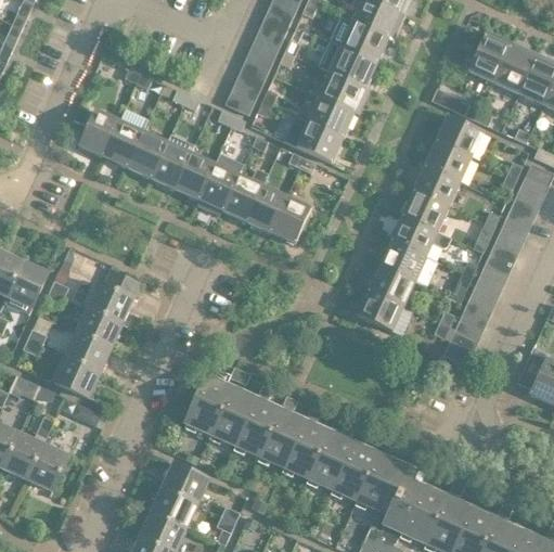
[(299,2),(294,0),(272,0),(271,3),(294,14),(299,2)]
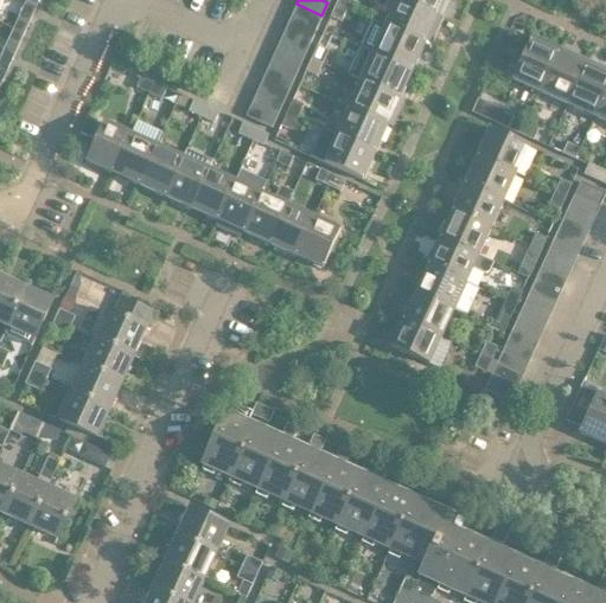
[(395,0),(384,24),(423,40),(437,14),(406,0),(395,0)]
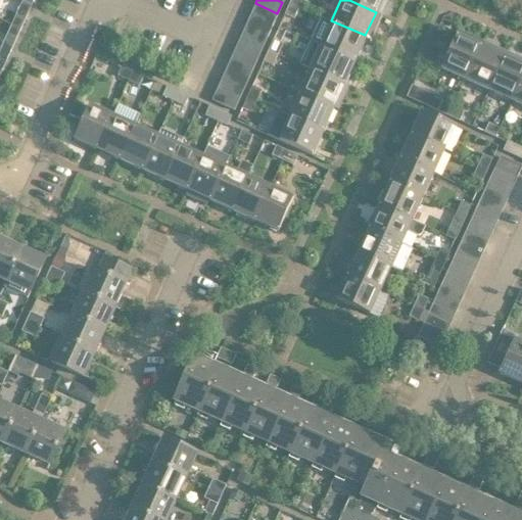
[(349,0),(376,12),(380,14),(386,0),(349,0)]
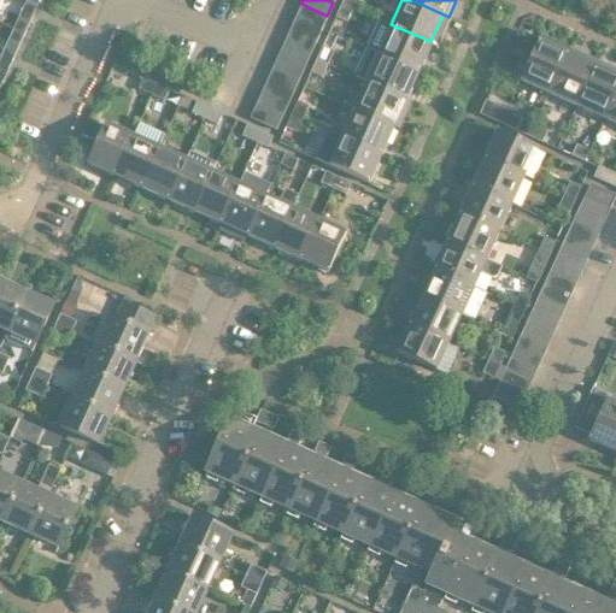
[(353,6),(341,1),(335,15),(346,19),(353,6)]
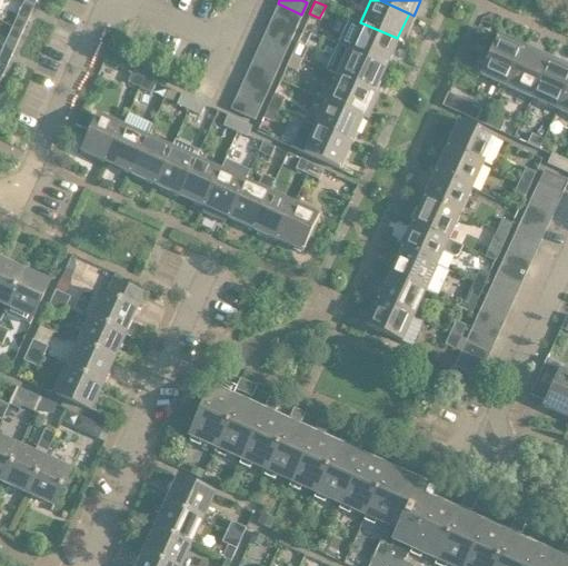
[(278,3),(275,9),(272,15),(297,26),(301,15),(278,3)]
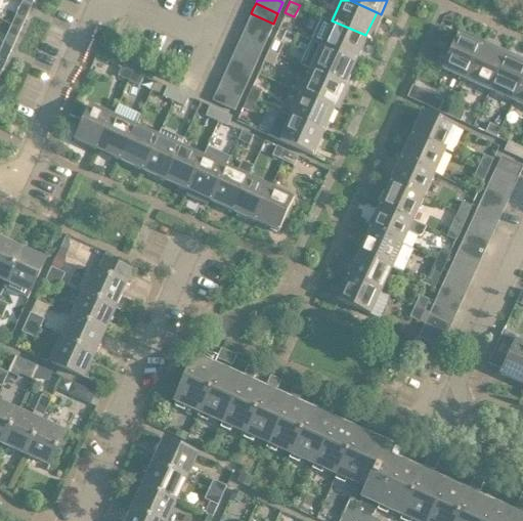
[(20,28),(26,16),(16,12),(11,23),(20,28)]
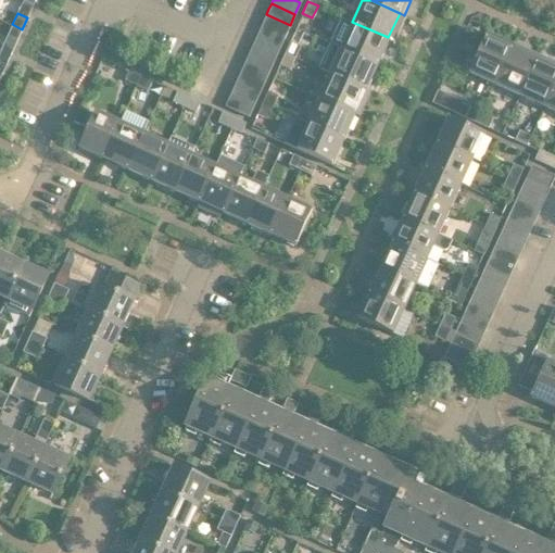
[(290,25),(266,14),(261,25),(285,36),(290,25)]
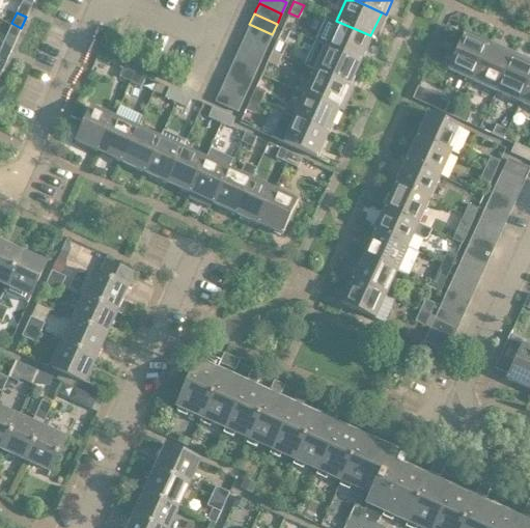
[(370,35),(336,21),(327,16),(315,39),(360,59),(370,35)]
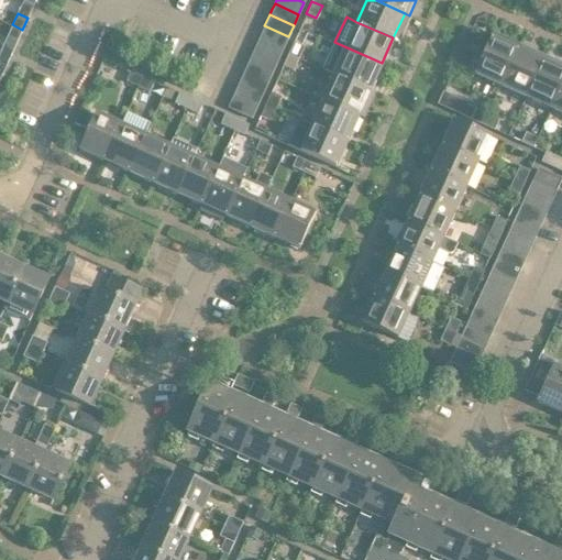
[(22,30),(12,24),(0,50),(11,54),(22,30)]
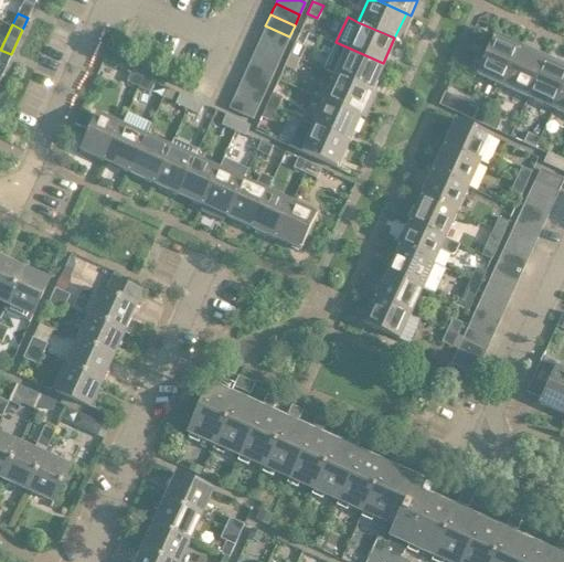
[(261,38),(284,49),(289,36),(265,25),(261,38)]
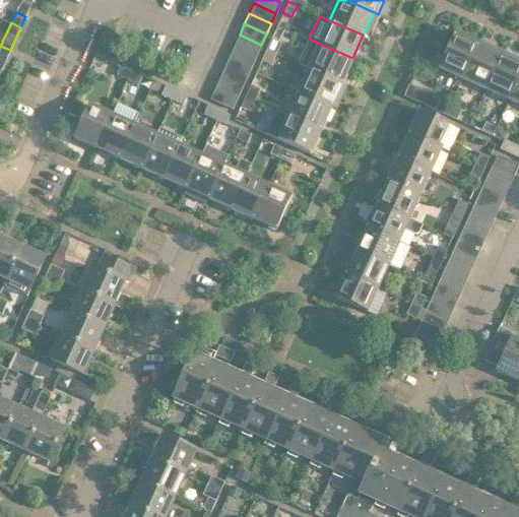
[(453,34),(439,66),(462,77),(477,44),(453,34)]
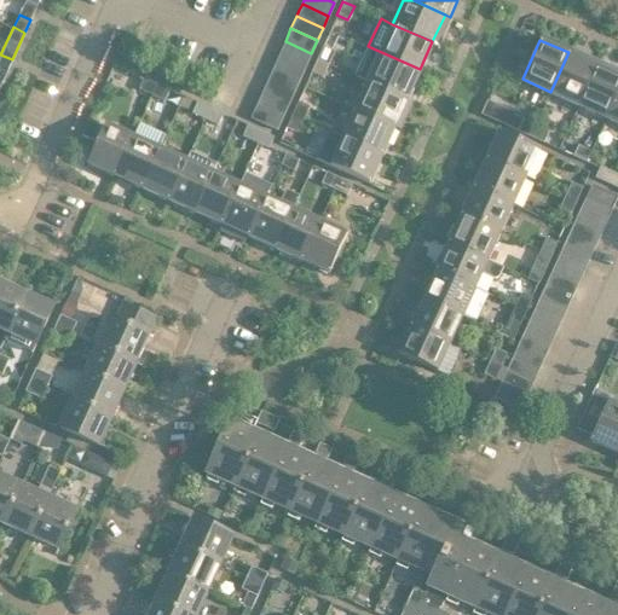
[(306,65),(311,53),(286,41),(279,53),(306,65)]
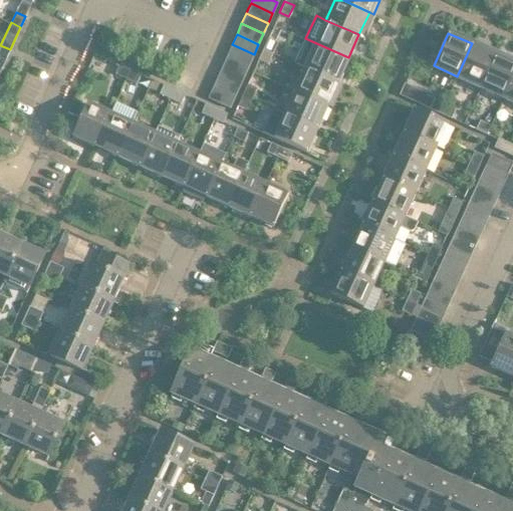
[(277,41),(268,36),(263,47),(273,51),(277,41)]
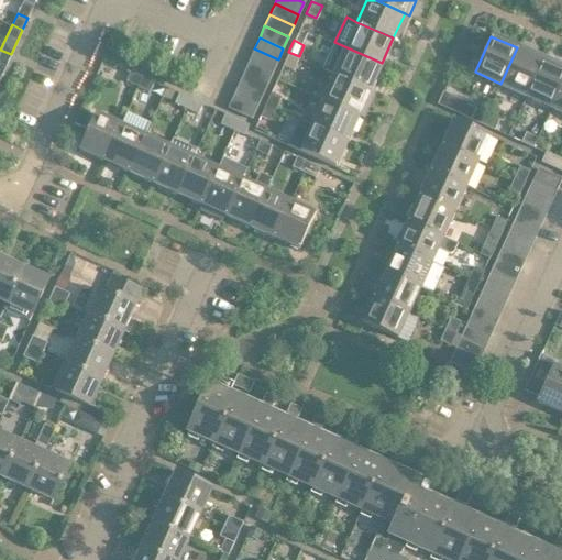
[(323,67),(334,72),(370,88),(382,63),(334,42),(323,67)]
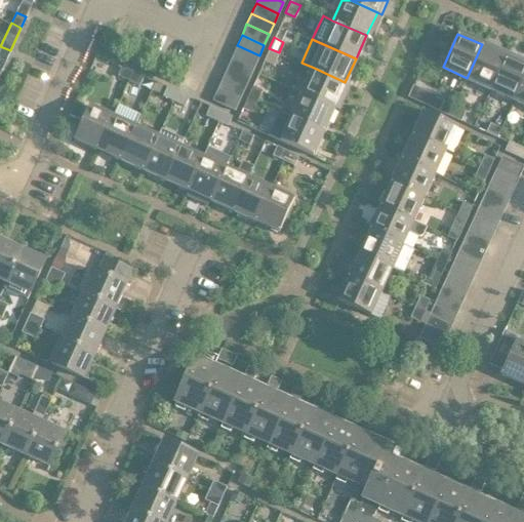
[(482,44),(467,78),(490,88),(506,55),(508,50),(484,40),(482,44)]
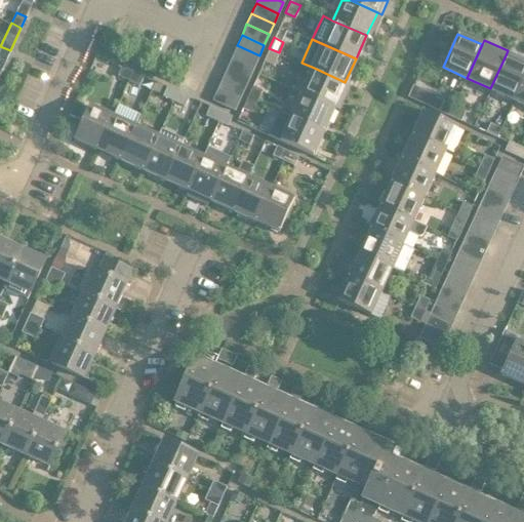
[(232,55),(254,66),(259,55),(237,45),(232,55)]
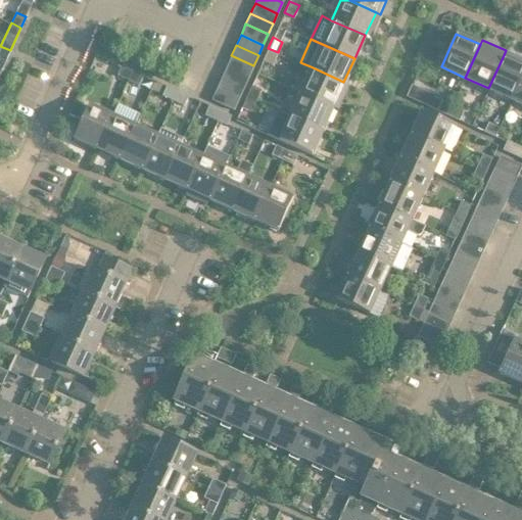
[(0,72),(10,50),(0,46),(0,47),(0,72)]
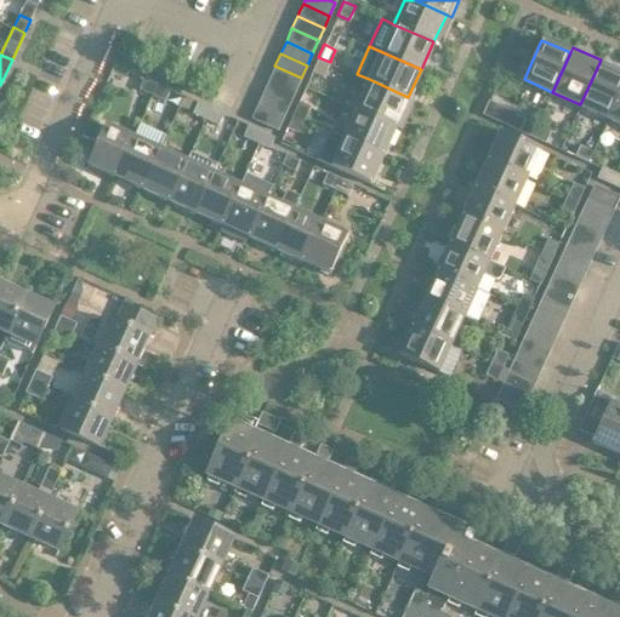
[(330,62),(318,57),(312,70),(324,75),(330,62)]
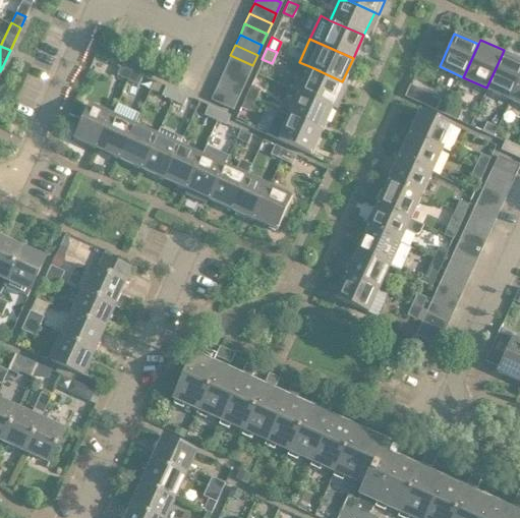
[(486,88),(510,98),(519,75),(519,58),(511,54),(509,58),(502,55),(486,88)]
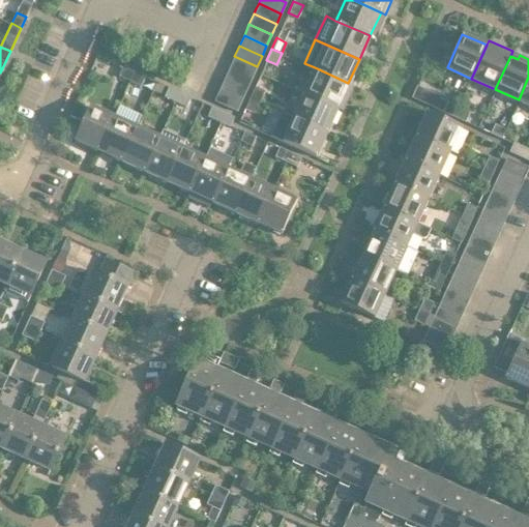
[(229,67),(252,78),(257,66),(234,56),(229,67)]
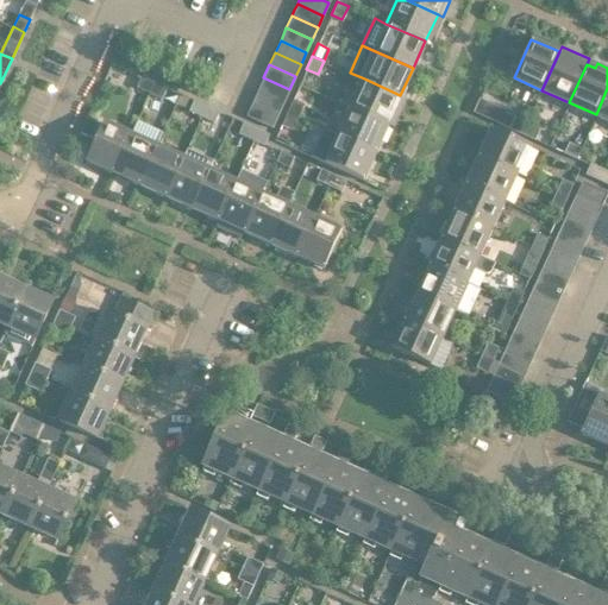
[(152,80),(140,75),(136,86),(148,90),(152,80)]
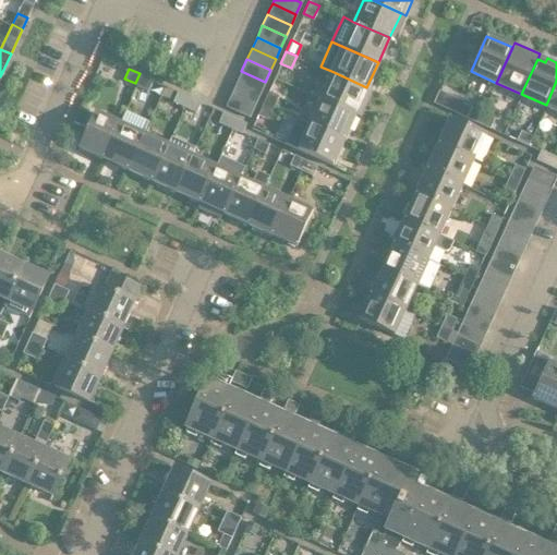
[(237,82),(259,93),(265,82),(241,71),(237,82)]
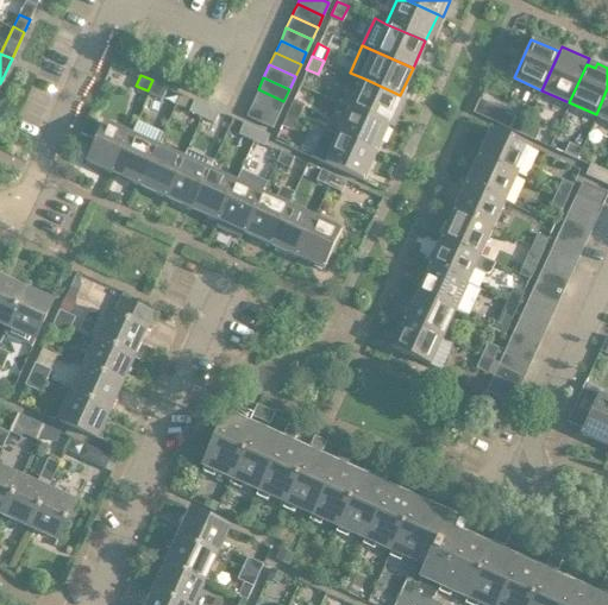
[(405,98),(400,95),(362,77),(355,92),(346,88),(340,101),(349,105),(388,123),(392,114),(396,117),(405,98)]
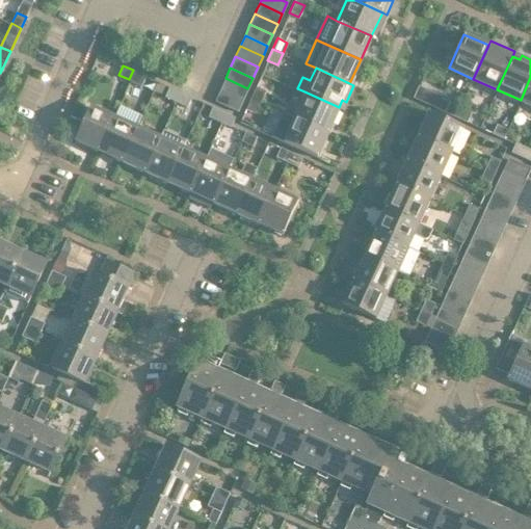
[(145,76),(133,70),(129,79),(141,85),(145,76)]
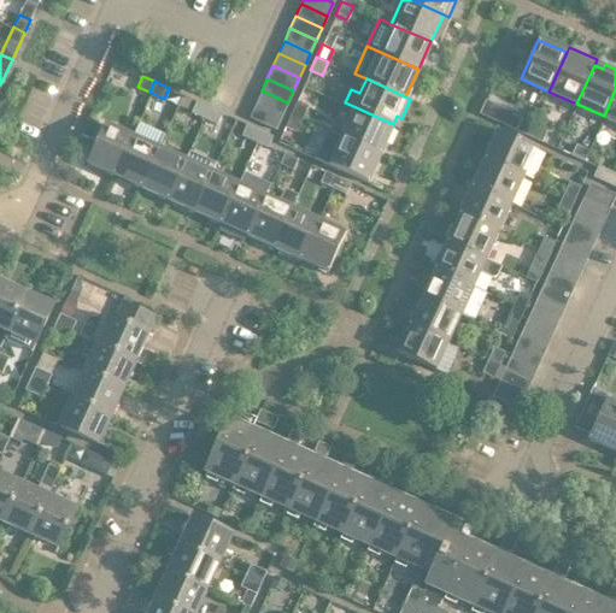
[(615,89),(604,116),(615,121),(615,89)]
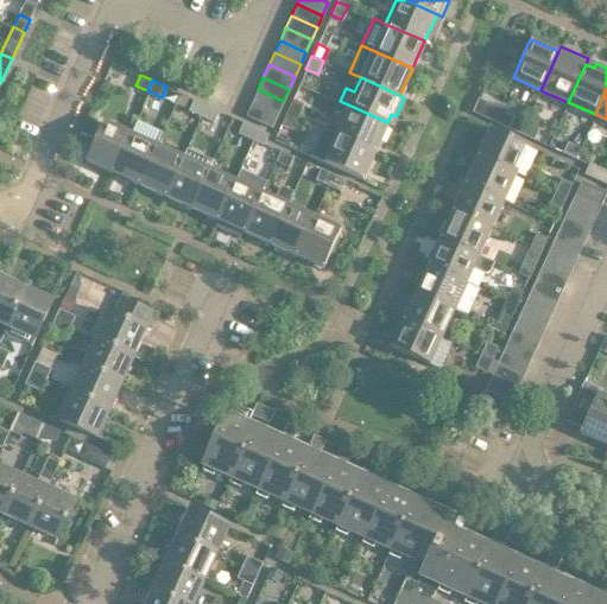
[(252,102),(278,113),(283,101),(258,89),(252,102)]
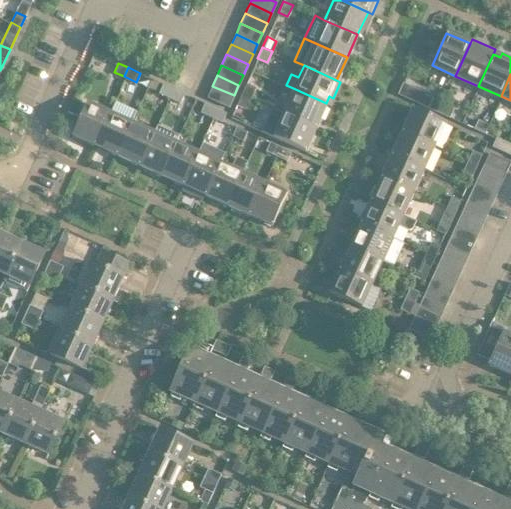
[(242,93),(251,97),(256,87),(246,82),(242,93)]
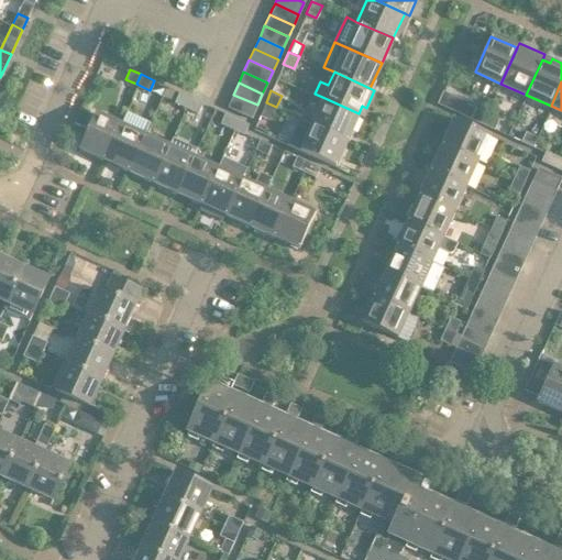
[(189,96),(179,91),(174,101),(185,106),(189,96)]
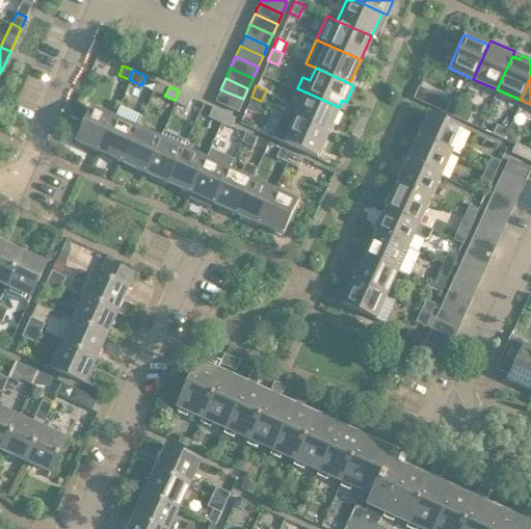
[(215,100),(238,110),(243,99),(220,89),(215,100)]
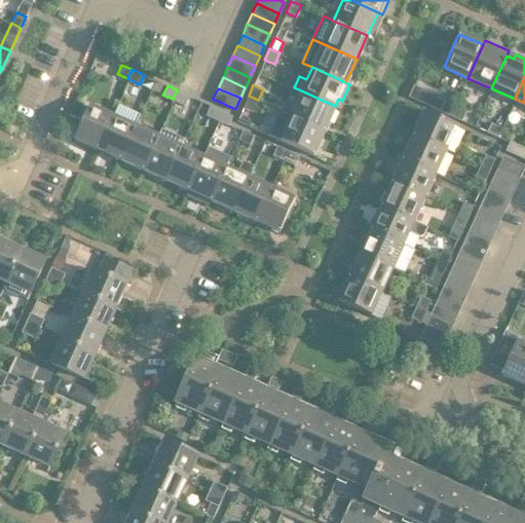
[(189,96),(177,89),(173,99),(185,105),(189,96)]
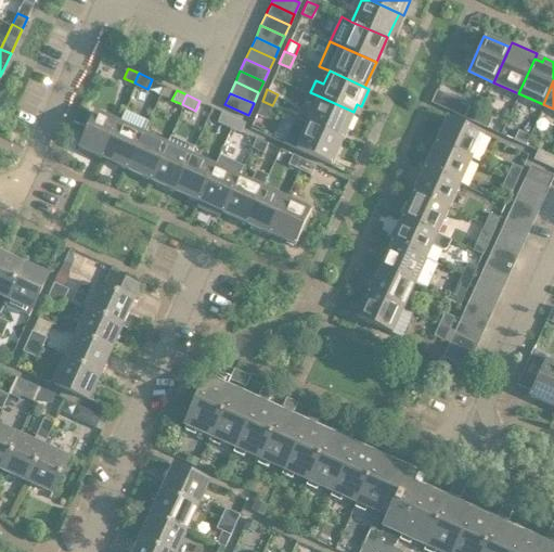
[(353,112),(318,95),(307,120),(342,137),(353,112)]
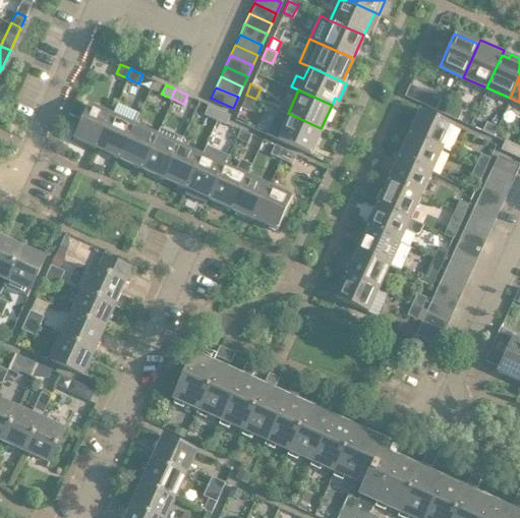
[(255,99),(246,95),(241,106),(250,110),(255,99)]
